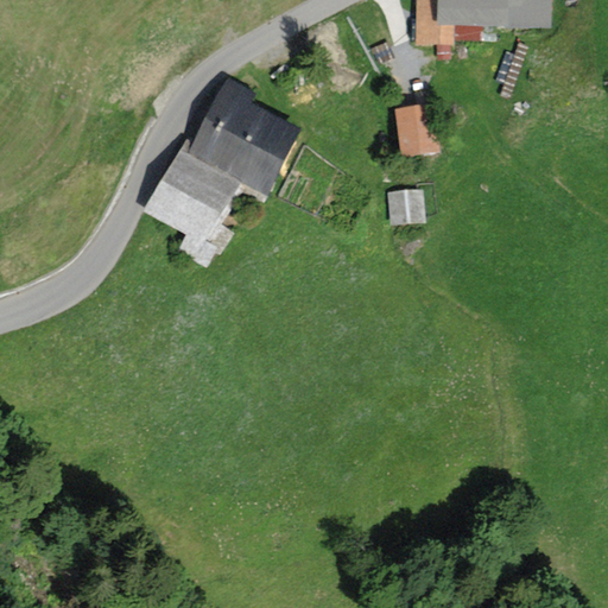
[(415,0),(415,51),(453,51),(453,37),(552,37),(551,0),(415,0)]
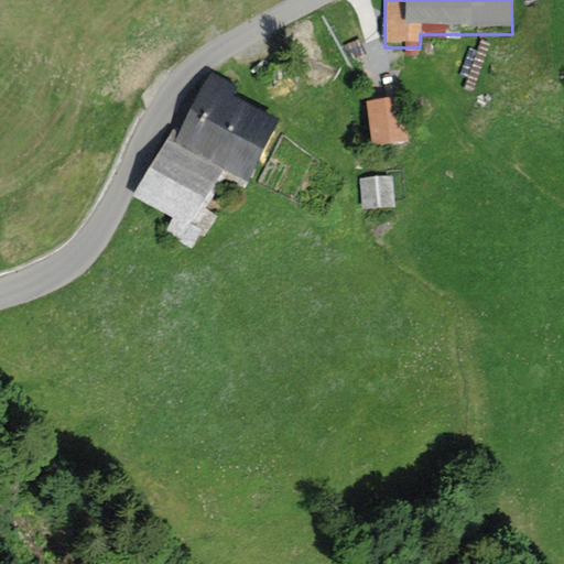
[(180,132),(175,141),(224,166),(247,179),(279,119),(234,95),(238,85),(213,72),(180,132)]
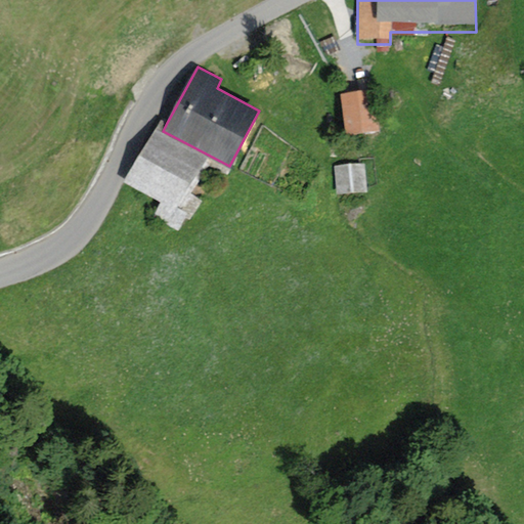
[(370,88),(340,94),(348,135),(379,129),(370,88)]
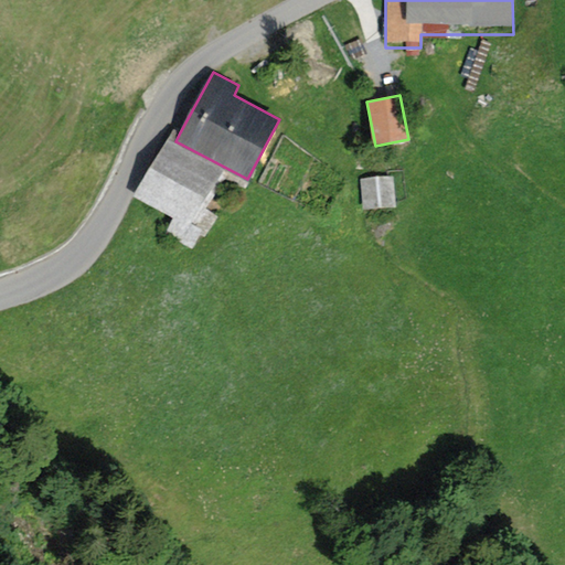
[(224,167),(176,141),(180,132),(174,129),(138,194),(176,215),(164,235),(191,251),(203,228),(193,223),(224,167)]
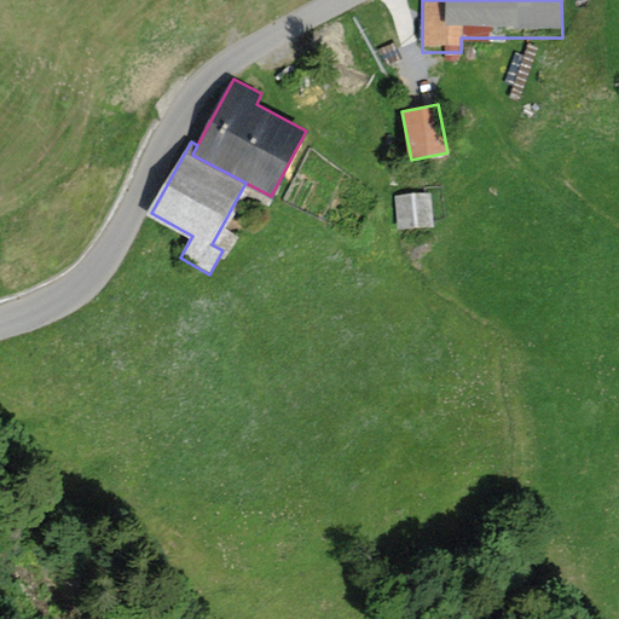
[(432,194),(395,196),(398,229),(434,226),(432,194)]
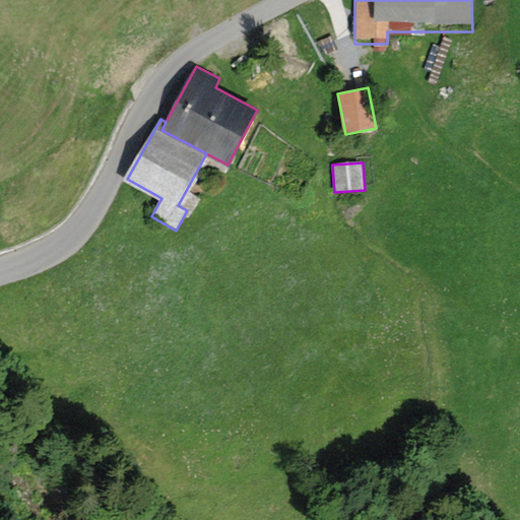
[(216,191),(199,184),(192,201),(209,208),(216,191)]
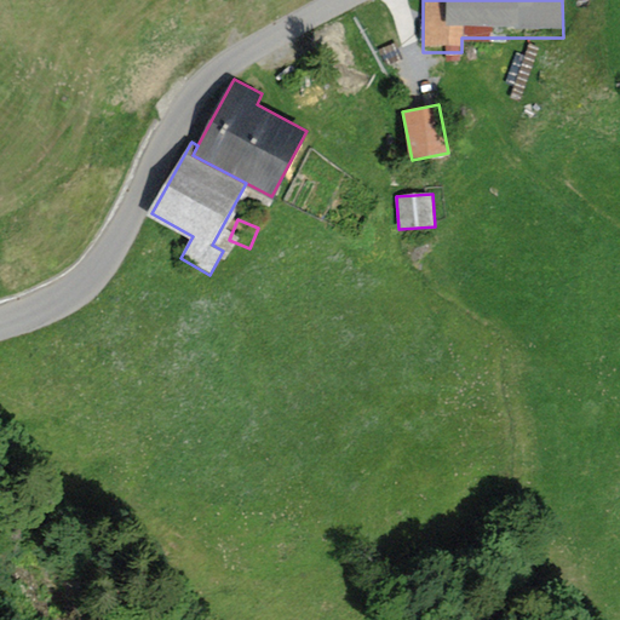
All buildings are outlined.
